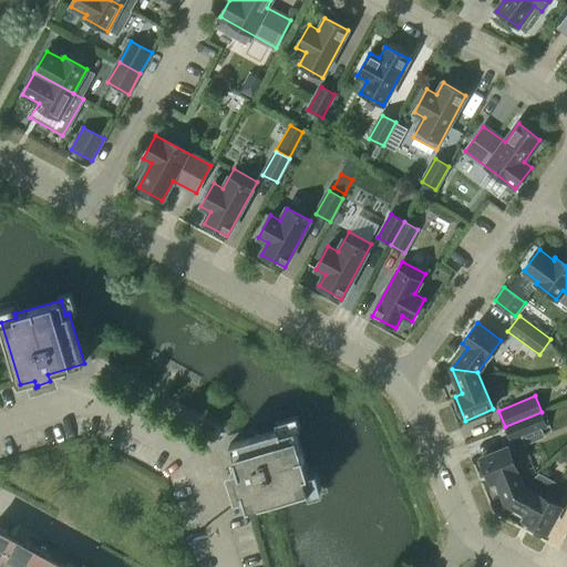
[(542,412),(505,426),(512,442),(548,428),(542,412)]
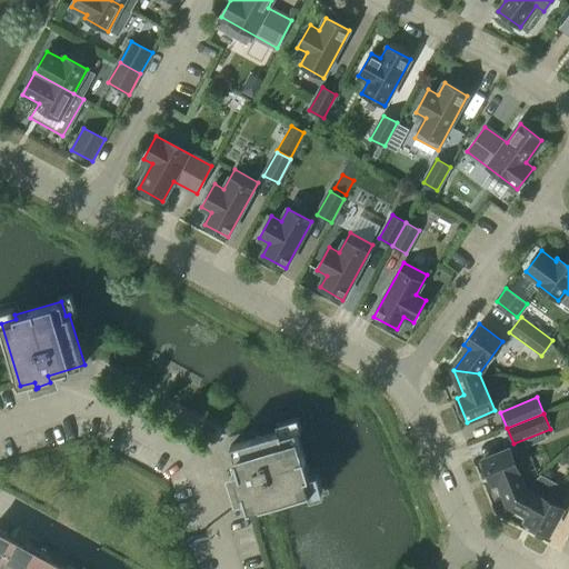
[(245,497),(248,511),(310,492),(306,478),(310,477),(297,430),(282,435),(281,430),(231,446),(241,481),(235,483),(238,497),(237,497),(237,499),(245,497)]
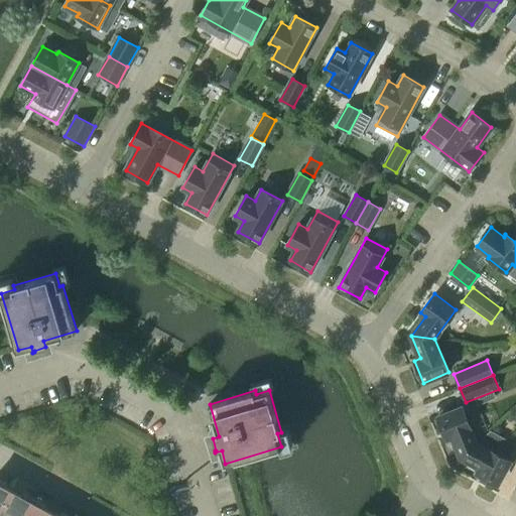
[(461,458),(477,442),(463,407),(437,417),(446,439),(453,437),(461,458)]
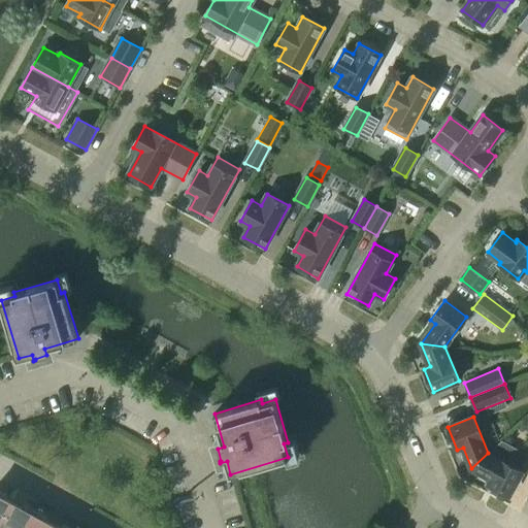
[(490,454),(488,453),(471,468),(491,479),(488,485),(509,496),(522,472),(521,471),(527,457),(527,454),(502,440),(491,451),(490,454)]
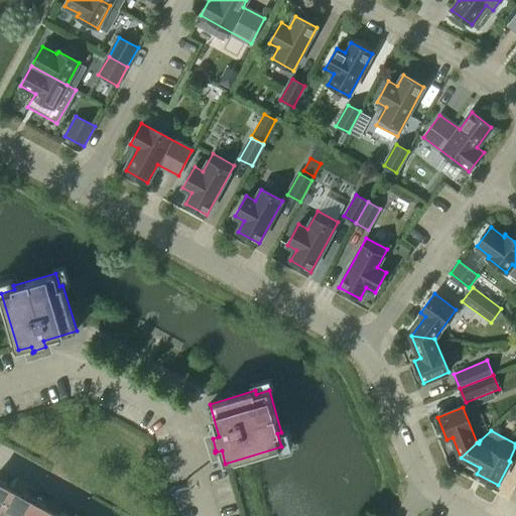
[(0,515),(13,491),(5,487),(7,483),(0,479),(0,515)]
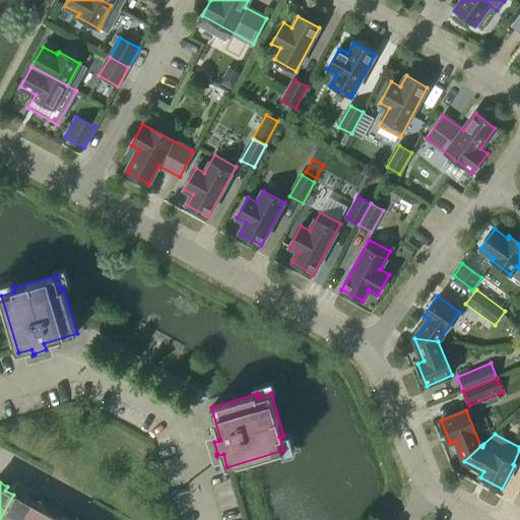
[(21,499),(13,495),(0,519),(24,519),(35,502),(23,496),(21,499)]
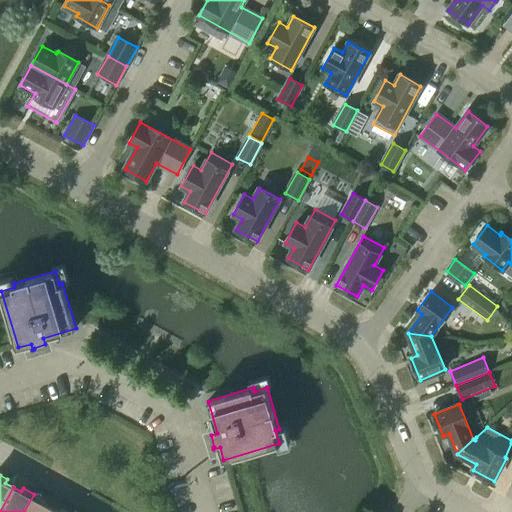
[(34,494),(24,511),(48,511),(51,508),(43,503),(45,500),(34,494)]
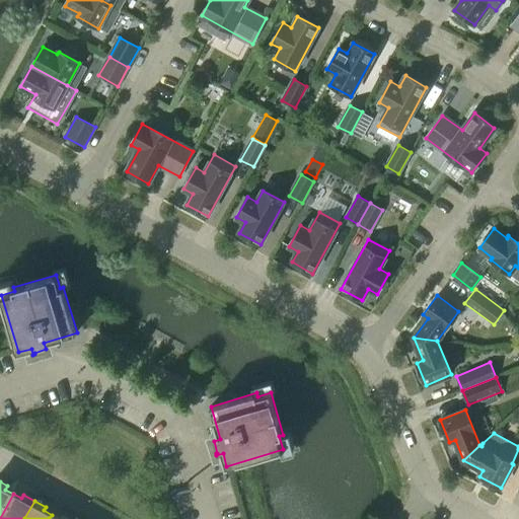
All buildings are outlined.
